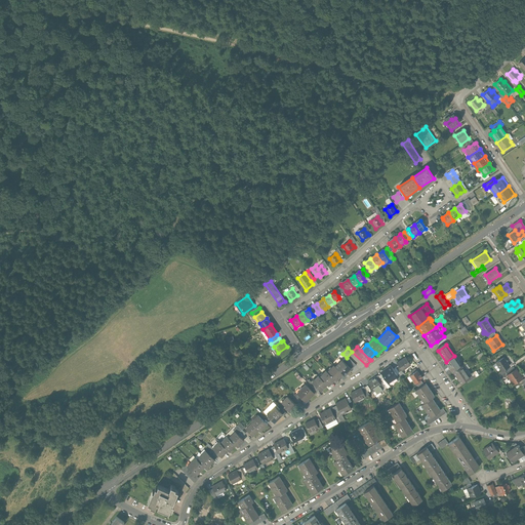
[(454,356),(446,362),(453,372),(462,366),(454,356)]
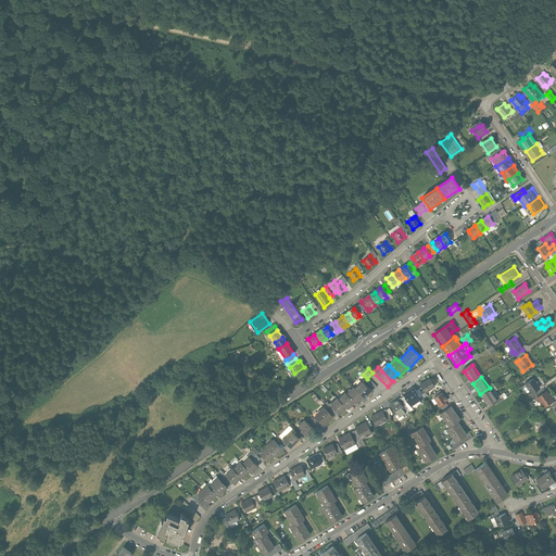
[(363,382),(371,391),(376,387),(367,379),(363,382)]
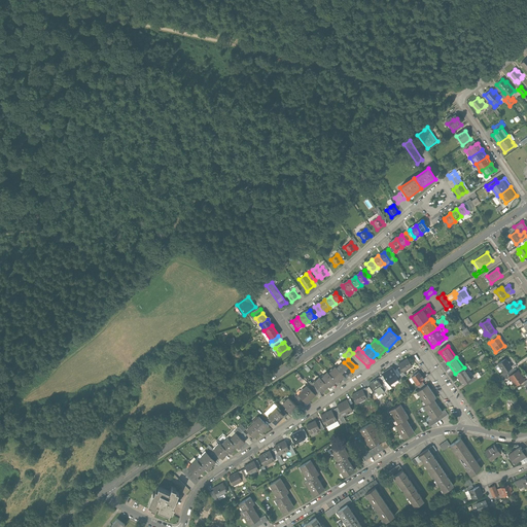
[(400,367),(405,374),(414,367),(408,359),(398,364),(400,367)]
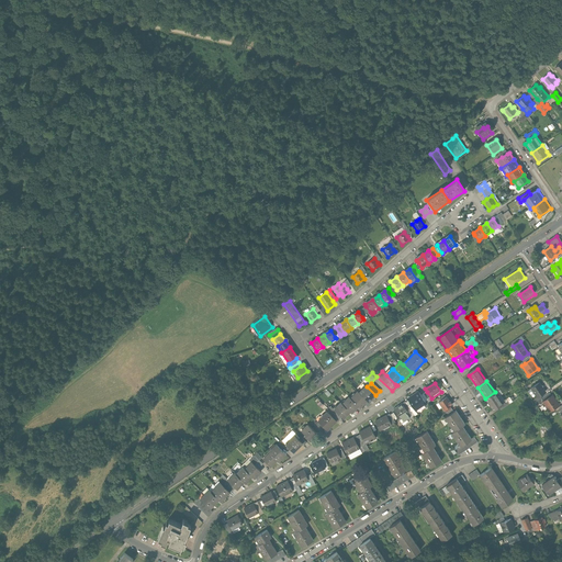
[(543,394),(547,392),(541,383),(535,388),(540,396),(543,394)]
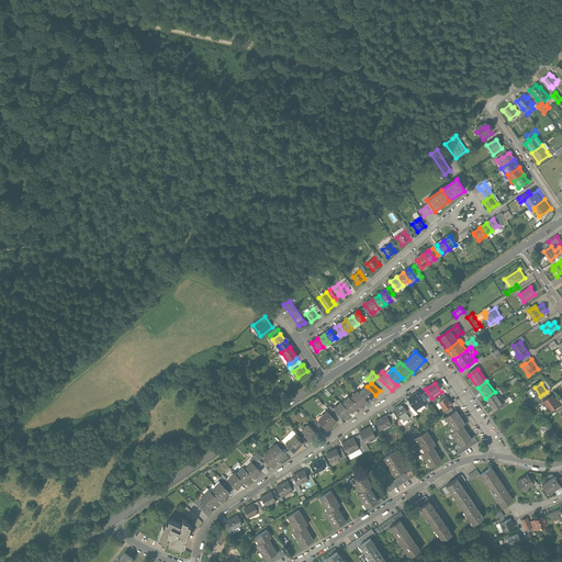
[(359,393),(368,401),(369,402),(375,395),(367,386),(366,386),(359,393)]
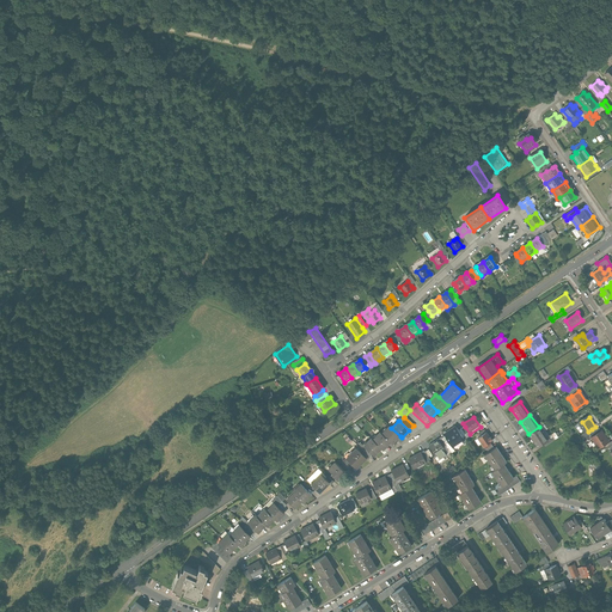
[(390,427),(383,434),(391,442),(392,444),(401,436),(391,428),(390,427)]
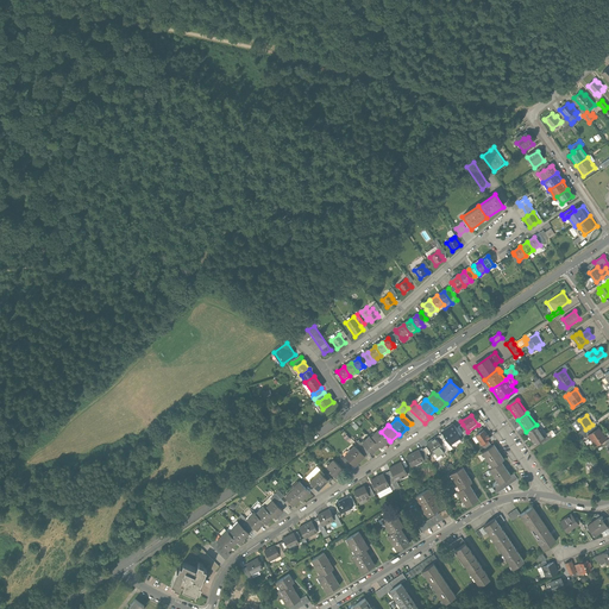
[(451,445),(462,438),(460,435),(457,428),(454,425),(443,433),(451,445)]
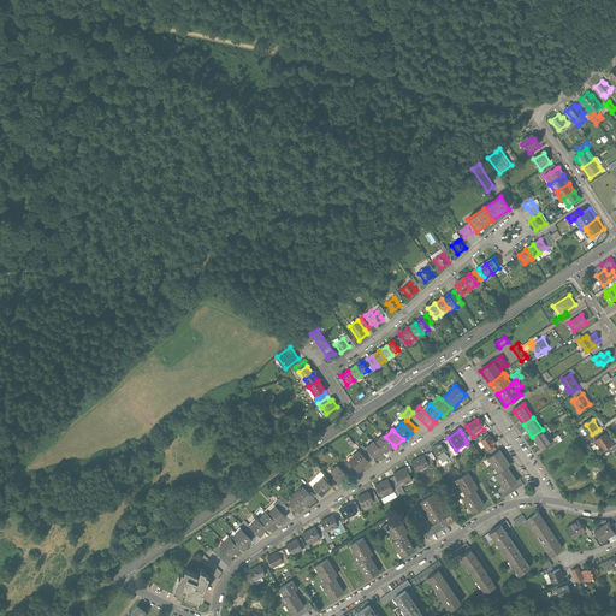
[(543,430),(532,437),(540,449),(546,444),(551,442),(549,438),(543,430)]
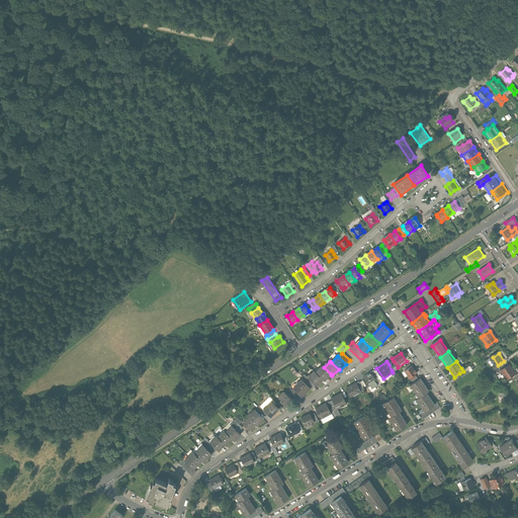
[(500,370),(506,379),(515,373),(509,364),(500,370)]
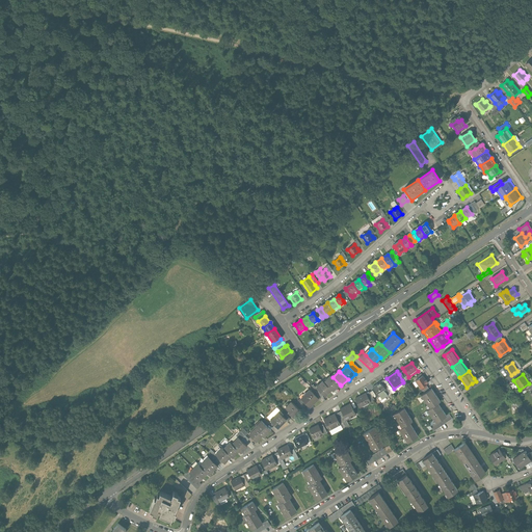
[(330,375),(323,382),(330,390),(333,392),(340,384),(333,377),(330,375)]
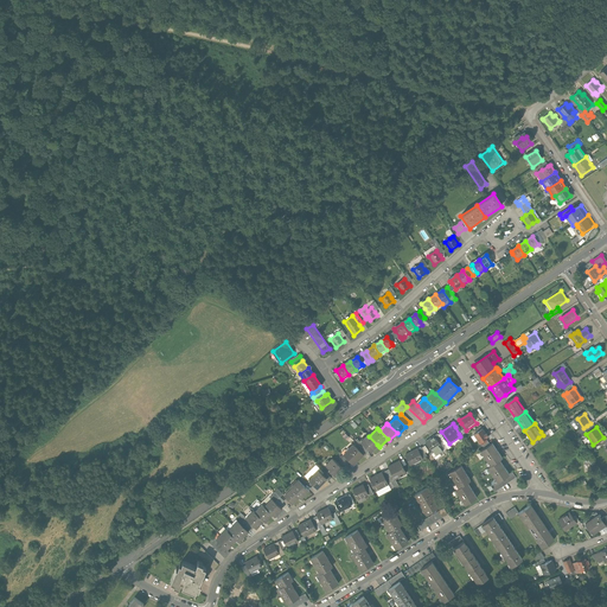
[(480,445),(481,443),(487,440),(490,438),(483,428),(473,434),(480,445)]
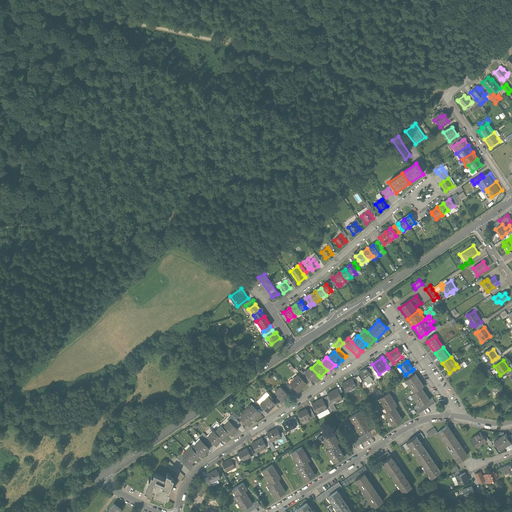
[(372,364),(369,366),(374,372),(378,379),(381,377),(379,374),(372,364)]
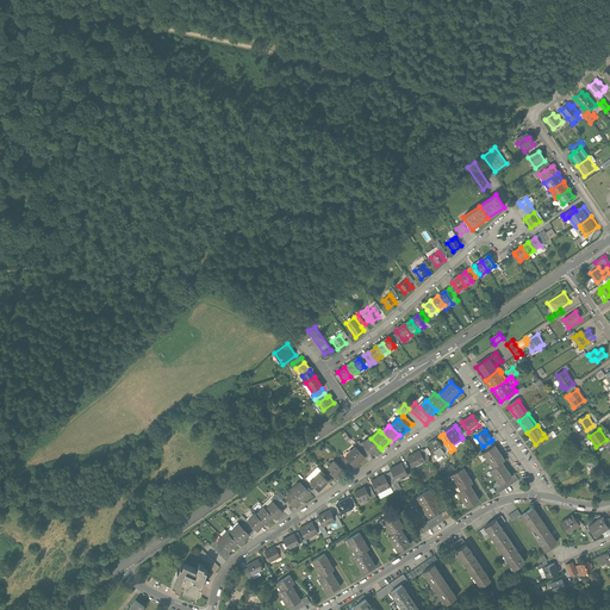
[(546,437),(541,440),(545,444),(554,437),(551,434),(546,437)]
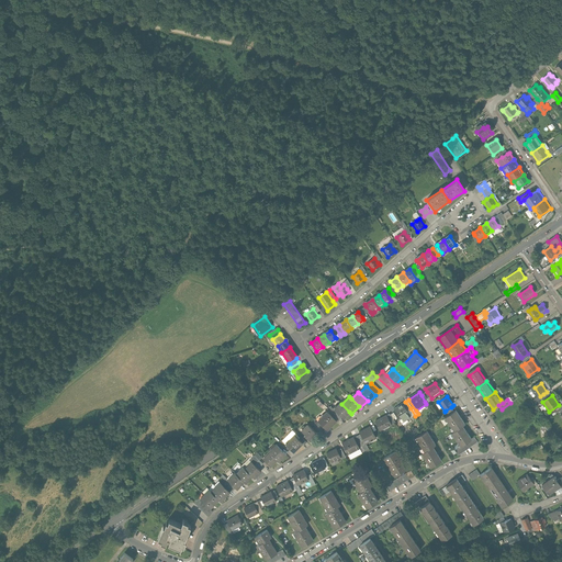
[(335,409),(334,409),(336,413),(341,417),(343,418),(349,412),(341,404),(340,403),(335,409)]
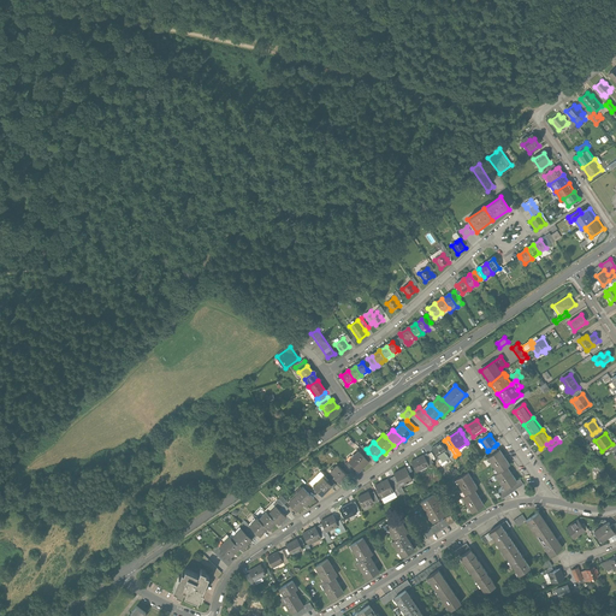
[(432,448),(438,458),(448,452),(446,450),(442,442),(432,448)]
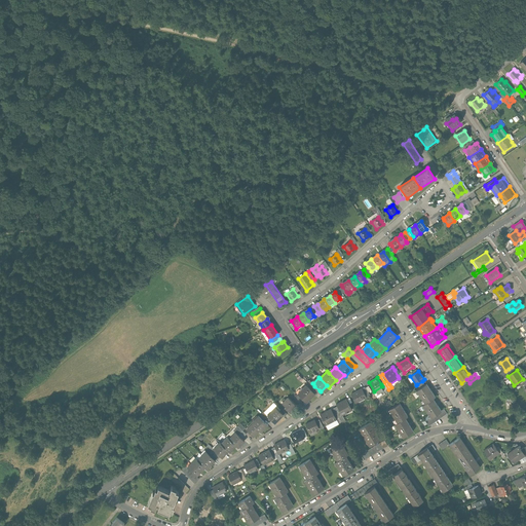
[(416,391),(425,404),(433,399),(436,397),(426,384),(425,385),(420,388),(416,391)]
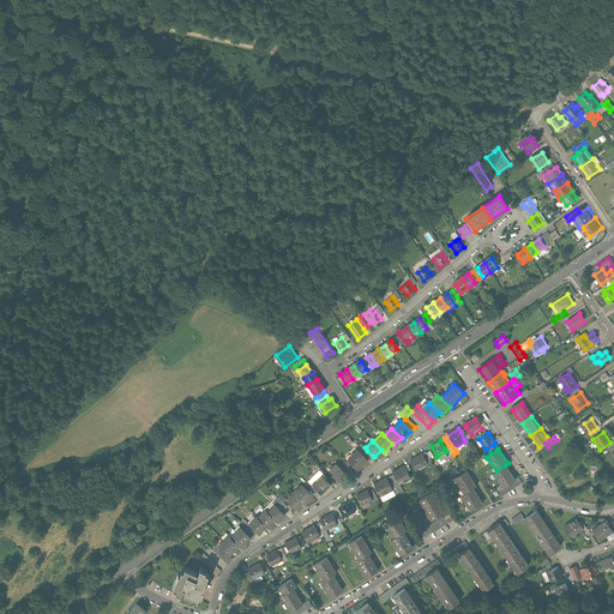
[(354,468),(357,471),(368,462),(362,456),(359,452),(357,451),(347,461),(348,463),(354,468)]
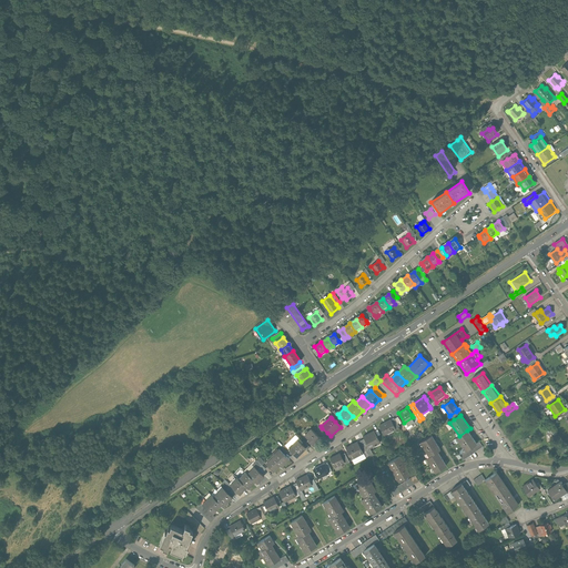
[(379,427),(384,435),(396,428),(392,419),(379,427)]
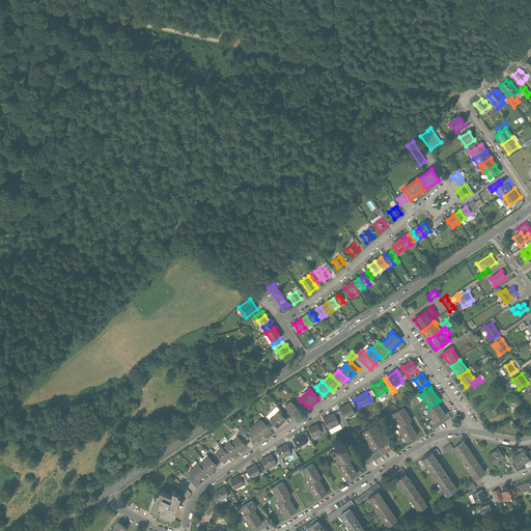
[(288,413),(294,418),(301,411),(300,410),(296,406),(291,401),(285,408),(286,409),(289,412),(288,413)]
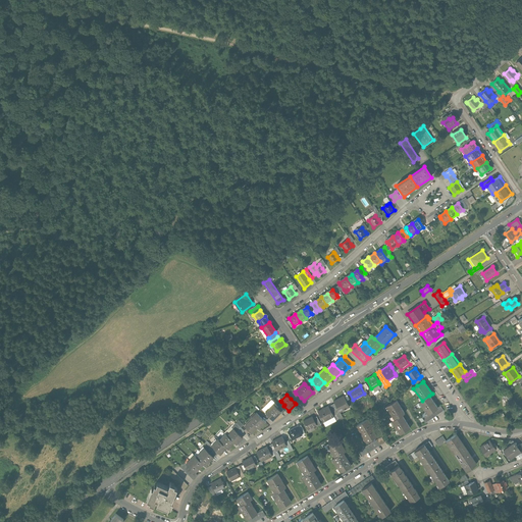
[(334,403),(340,412),(349,407),(344,396),(333,402),(334,403)]
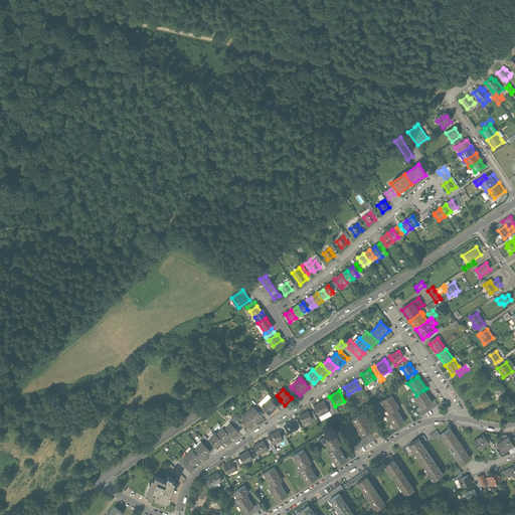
[(416,395),(413,397),(422,409),(433,402),(423,390),(416,395)]
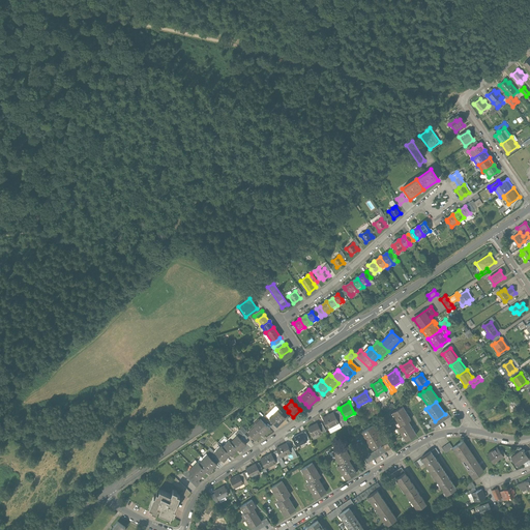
[(266,415),(265,416),(268,420),(278,410),(282,413),(283,413),(275,406),(266,416),(266,415)]
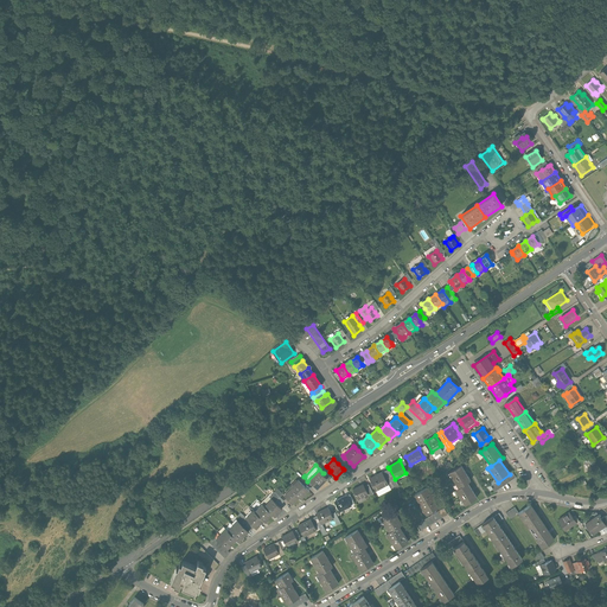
[(448,473),(458,487),(467,481),(470,480),(460,465),(448,473)]
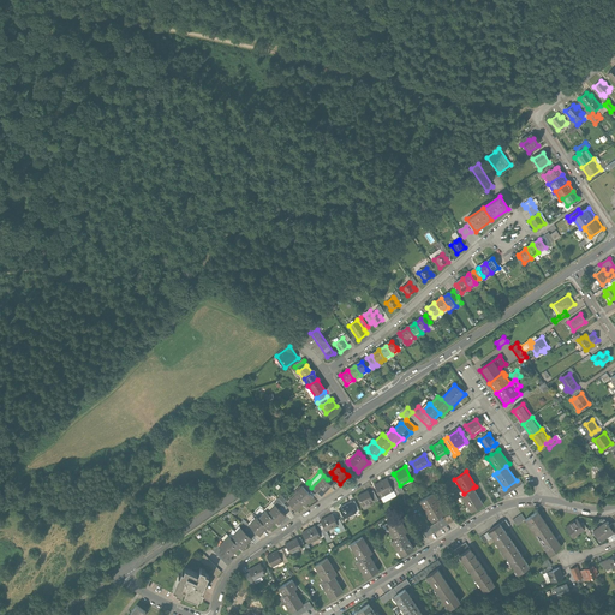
[(394,475),(390,477),(399,491),(400,493),(402,490),(400,485),(394,475)]
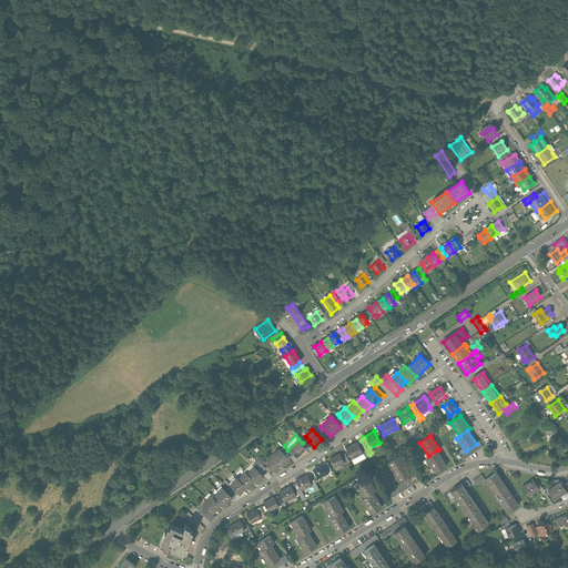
[(298,439),(287,450),(292,454),(296,458),(307,448),(302,443),(298,439)]
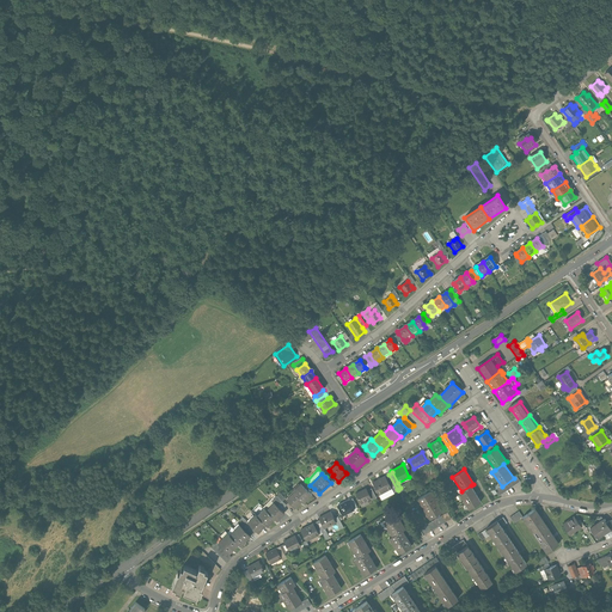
[(389,475),(385,477),(392,488),(393,491),(397,489),(389,475)]
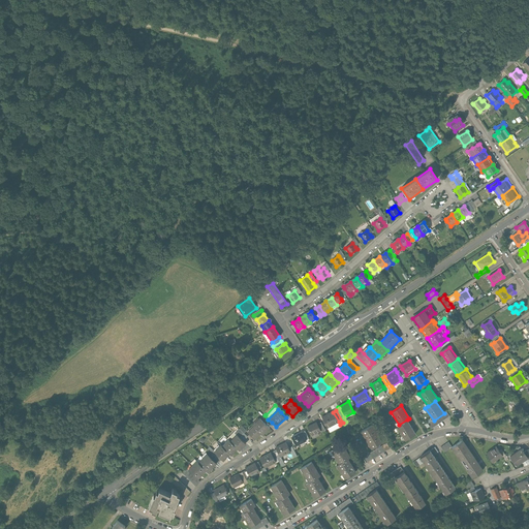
[(322,417),(329,428),(339,422),(333,412),(333,411),(322,417)]
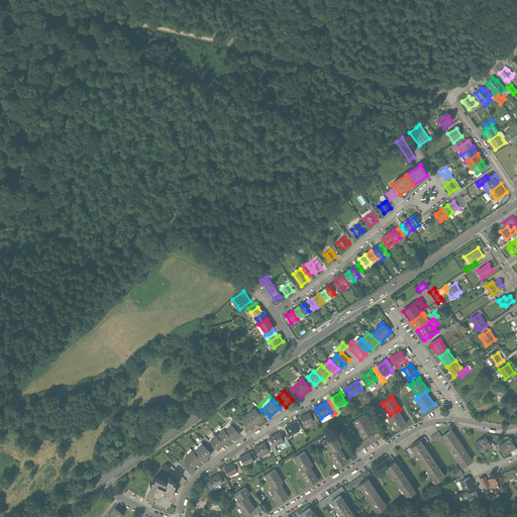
[(435,403),(434,404),(424,411),(419,415),(422,419),(438,407),(435,403)]
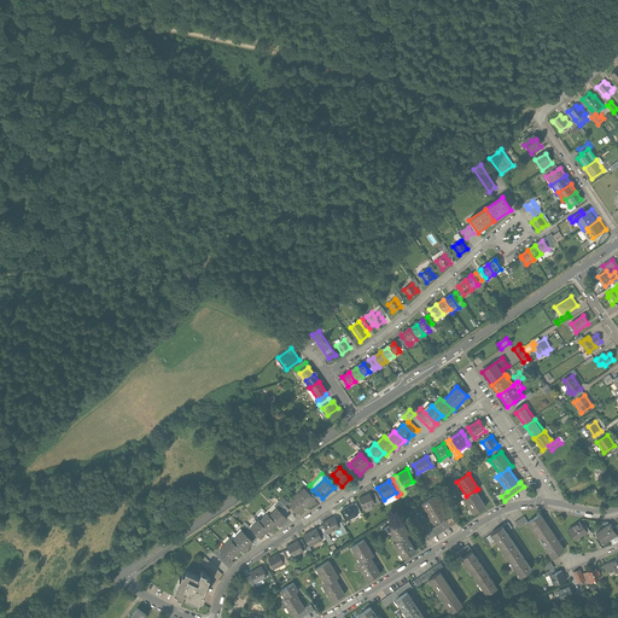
[(309,485),(307,488),(312,493),(315,495),(318,494),(313,490),(309,485)]
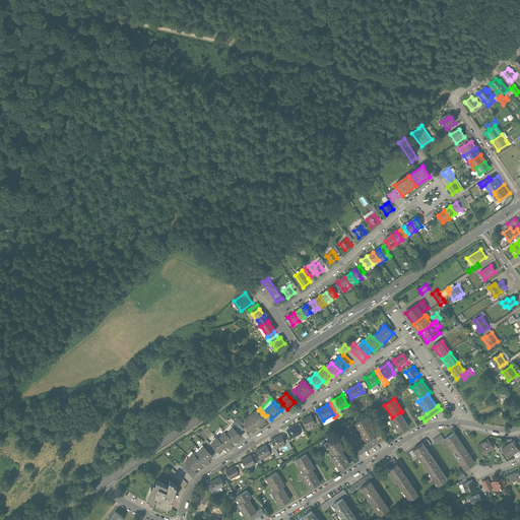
[(250,418),(257,426),(258,428),(265,420),(261,416),(257,412),(256,411),(249,417),(250,418)]
